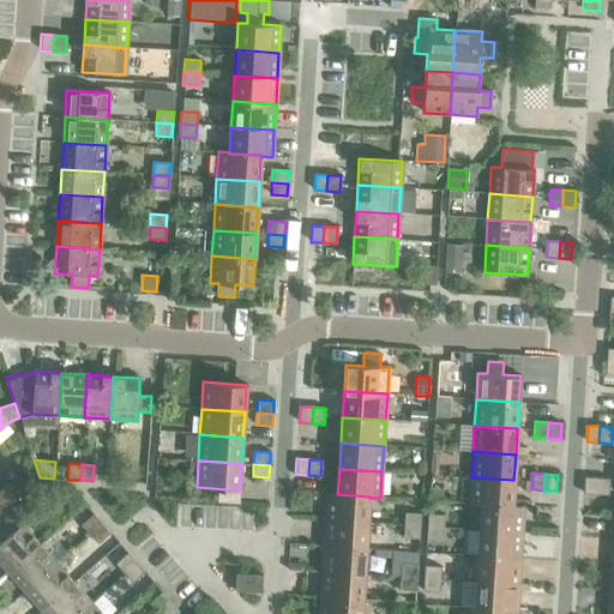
[(469,504),(480,505),(481,504),(512,506),(512,505),(513,480),(471,477),(469,504)]
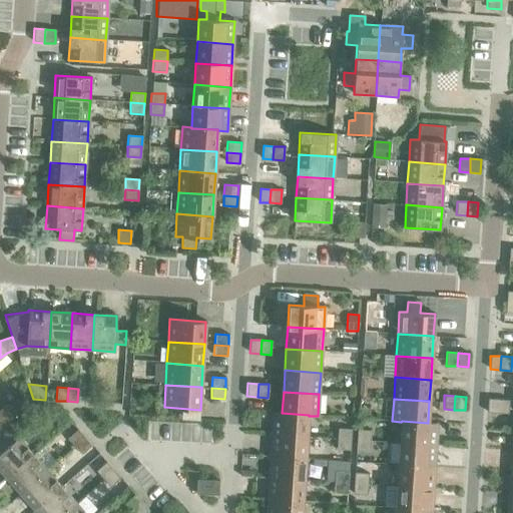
[(487,412),(497,413),(498,399),(488,399),(487,412)]
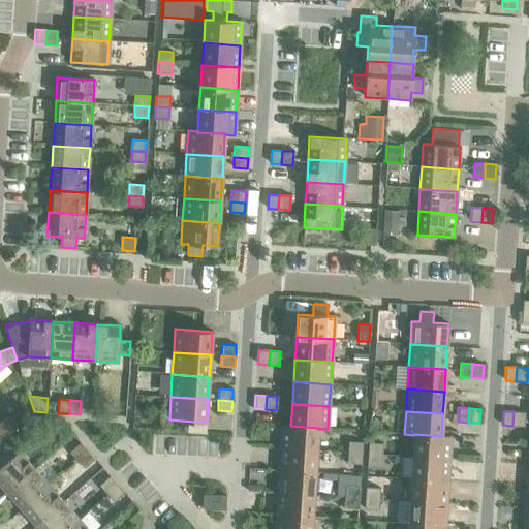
[(514,411),(512,426),(524,427),(525,412),(514,411)]
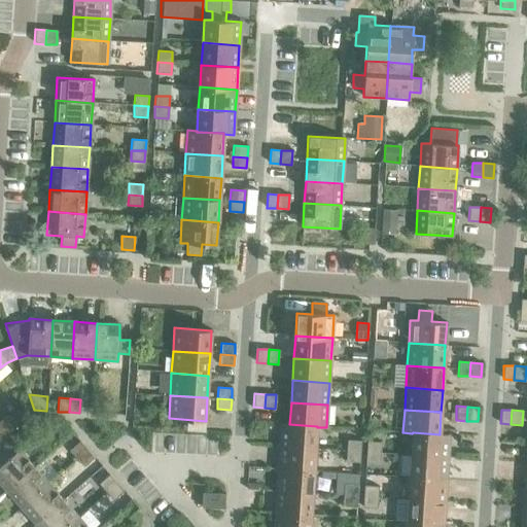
[(7,415),(0,421),(0,422),(8,432),(16,425),(7,415)]
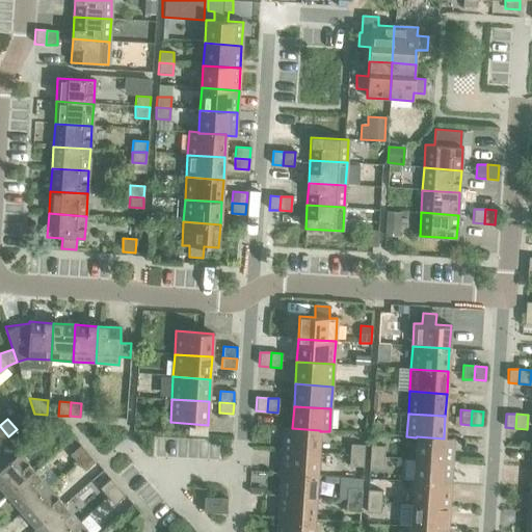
[(8,436),(0,426),(0,444),(8,436)]
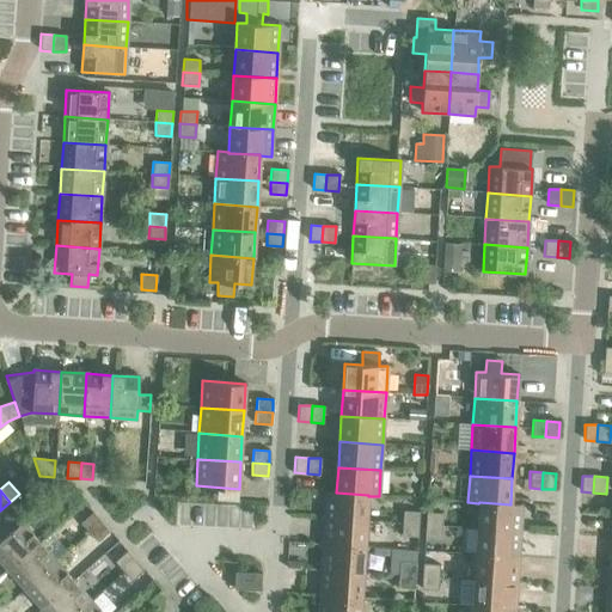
[(325,491),(323,519),(366,521),(368,496),(368,495),(336,493),(325,491)]
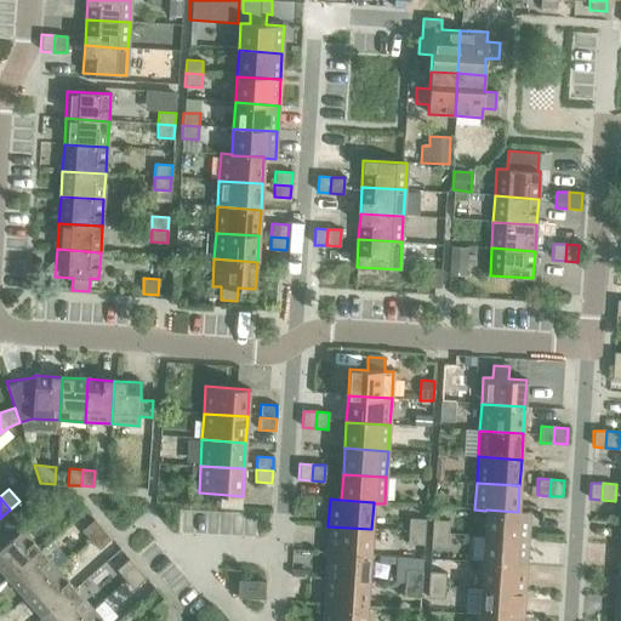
[(485,511),(484,536),(528,539),(529,512),(518,511),(518,512),(486,510),(485,511)]
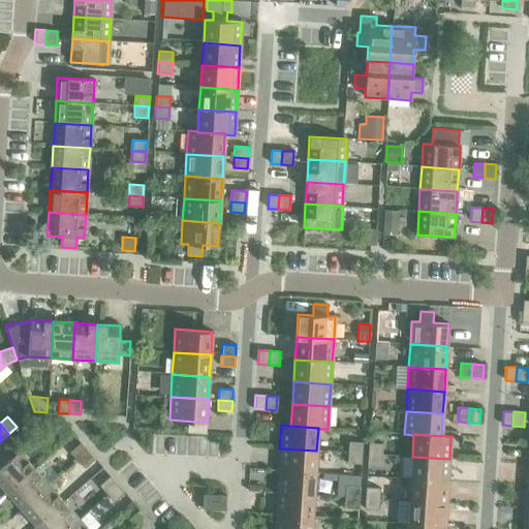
[(348,441),(347,453),(362,454),(363,442),(348,441)]
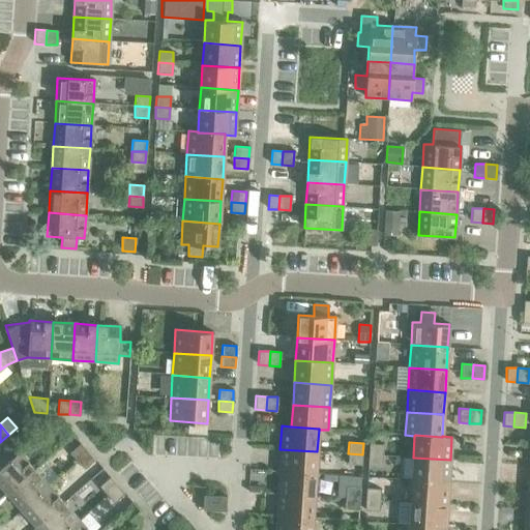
[(370,443),(369,454),(383,455),(383,444),(370,443)]
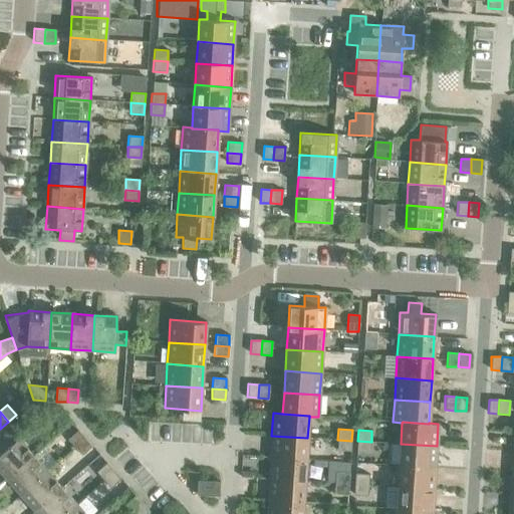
[(67,440),(74,447),(84,438),(77,431),(67,440)]
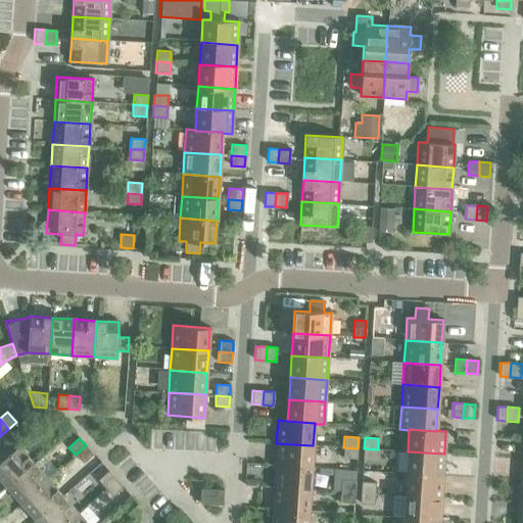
[(0,461),(0,480),(6,487),(34,463),(18,445),(12,450),(5,443),(0,447),(0,458),(2,460),(0,461)]
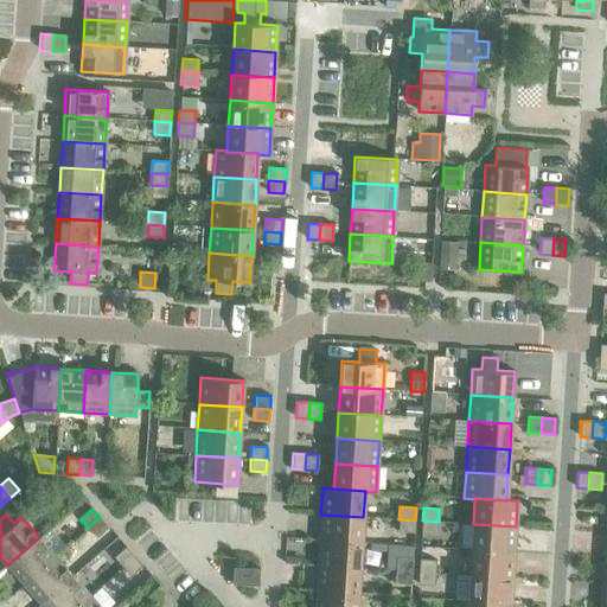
[(320,515),(319,540),(362,542),(363,517),(320,515)]
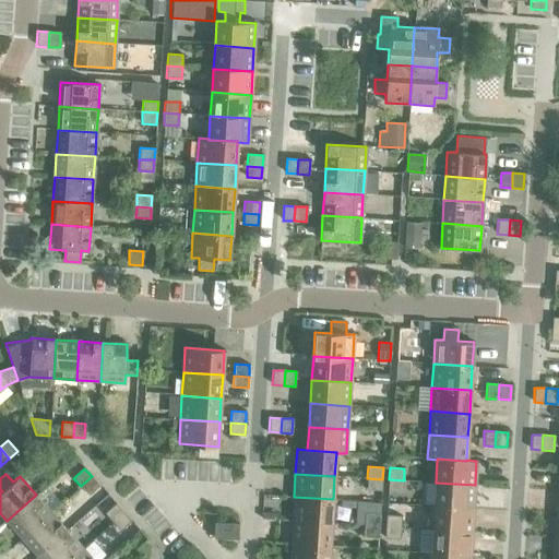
[(92,476),(81,486),(88,495),(99,485),(92,476)]
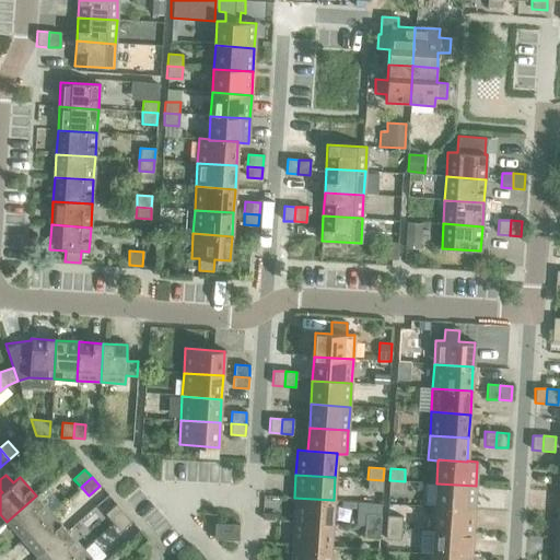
[(383,480),(368,479),(368,490),(382,491),(383,480)]
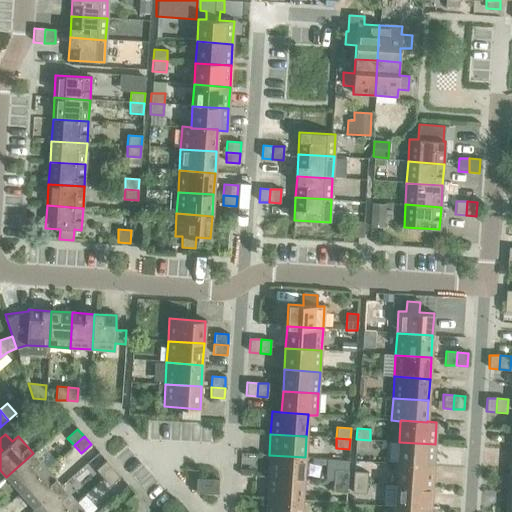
[(370,440),(356,439),(355,450),(369,451),(370,440)]
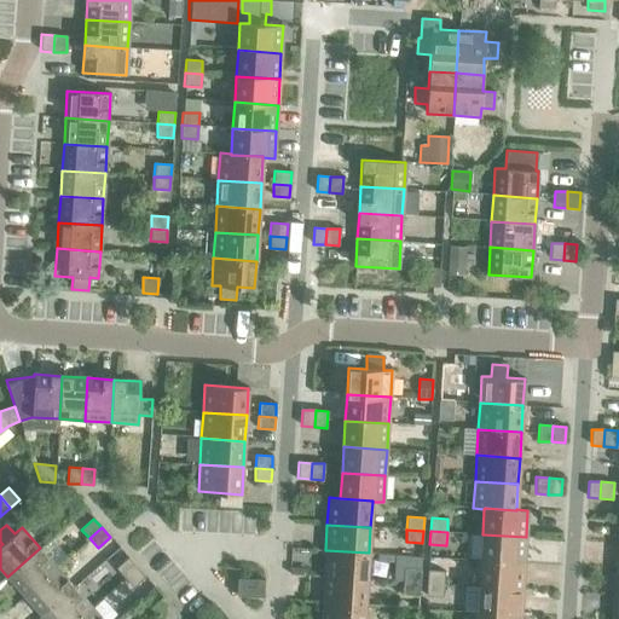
[(482,534),(481,561),(524,563),(526,537),(482,534)]
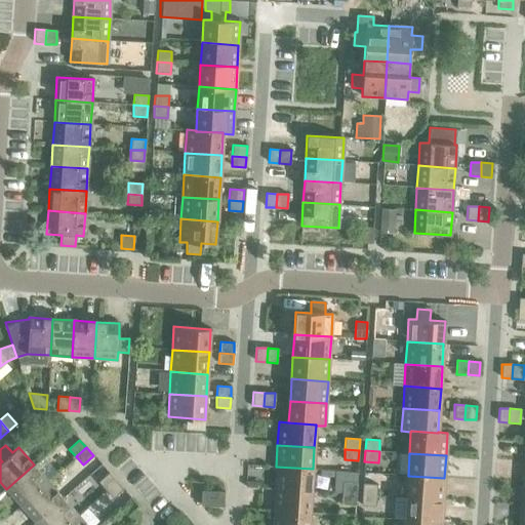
[(6,489),(21,506),(48,482),(34,465),(6,489)]
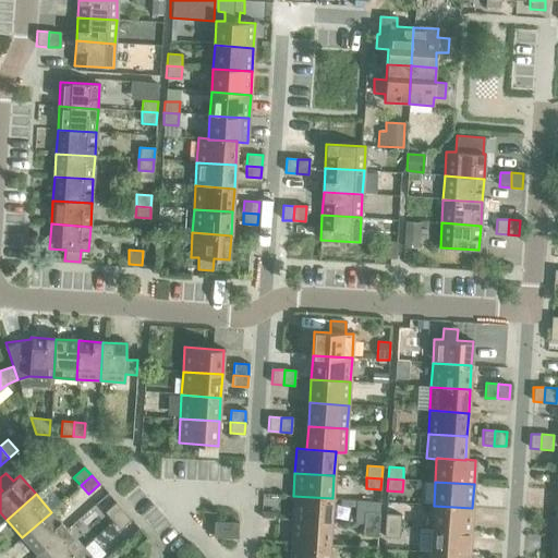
[(293,496),(292,520),(331,522),(332,498),(293,496)]
